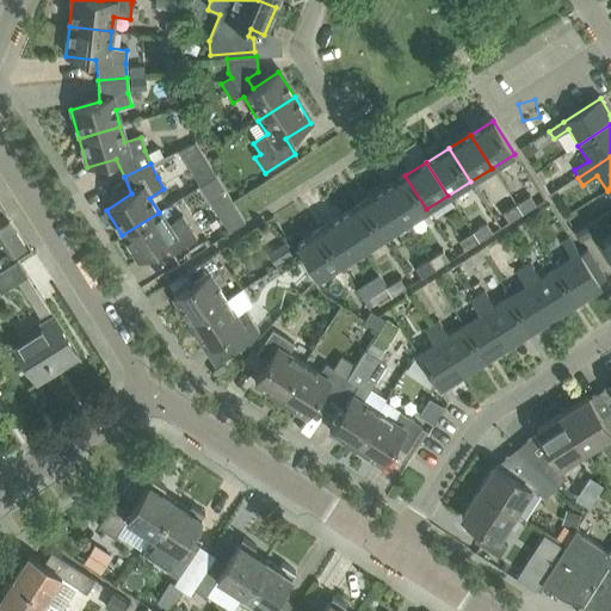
[(426,209),(405,176),(383,190),(405,223),(426,209)]
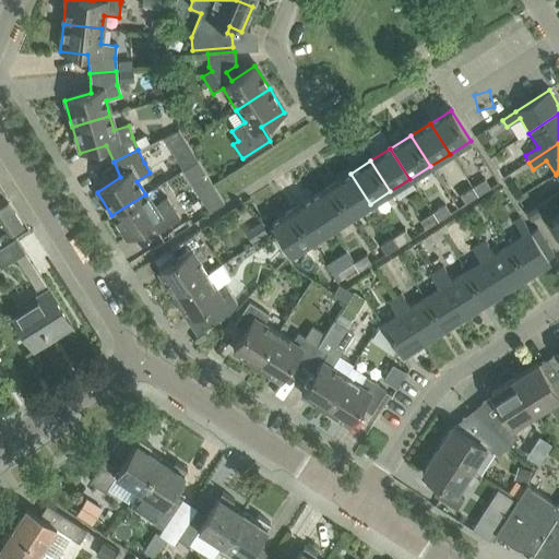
[(351,216),(370,204),(351,174),(331,186),(351,216)]
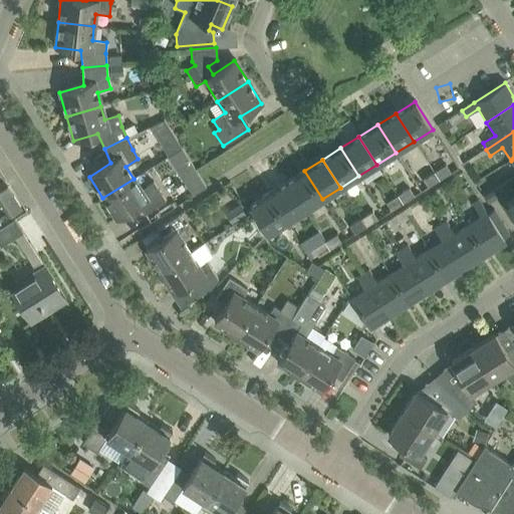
[(445,166),(434,173),(439,181),(450,174),(445,166)]
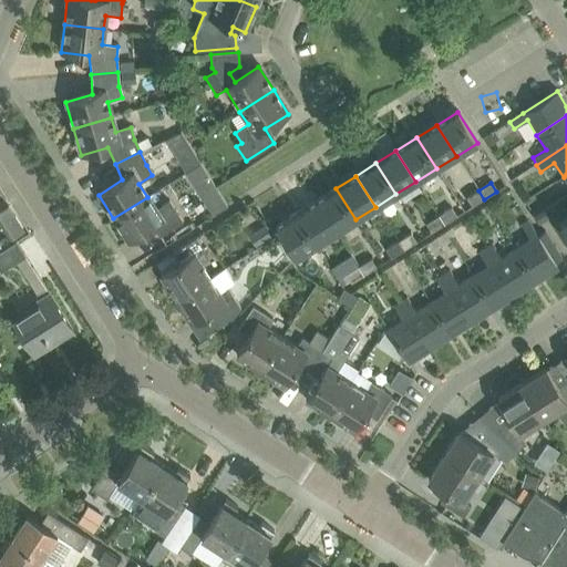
[(315,202),(334,233),(356,219),(336,188),(315,202)]
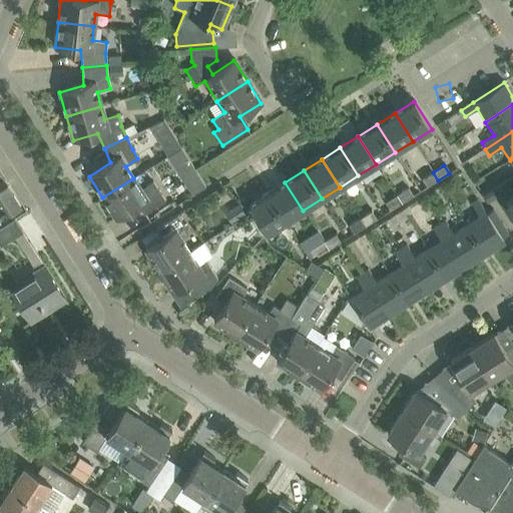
[(422,179),(426,187),(438,180),(433,172),(422,179)]
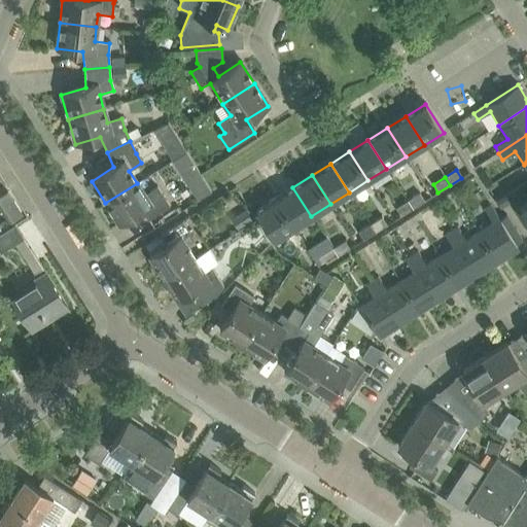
[(137,183),(105,203),(119,224),(141,211),(147,220),(169,207),(156,187),(144,195),(137,183)]
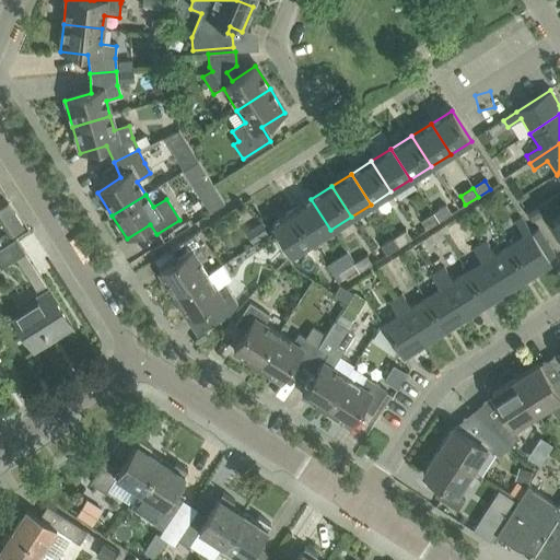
[(552,198),(526,214),(531,221),(557,205),(552,198)]
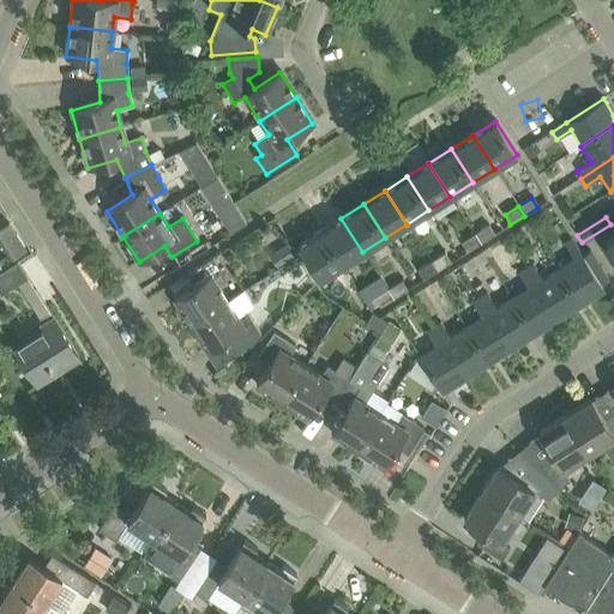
[(341,265),(362,252),(341,218),(319,232),(341,265)]
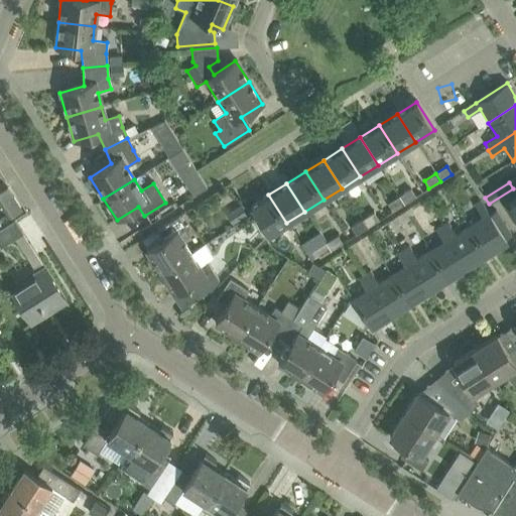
[(410,189),(398,197),(403,205),(415,198),(410,189)]
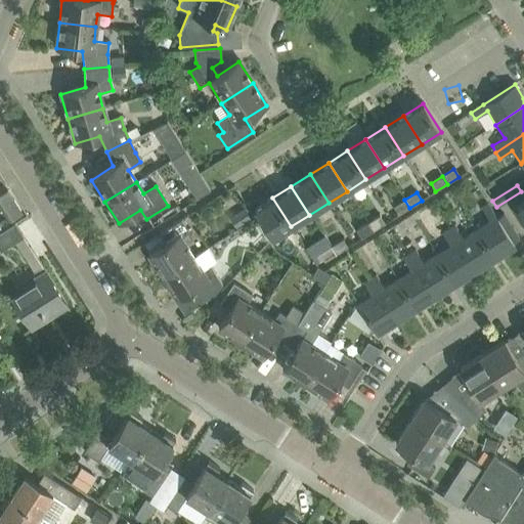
[(291,226),(272,198),(253,210),(271,238),(291,226)]
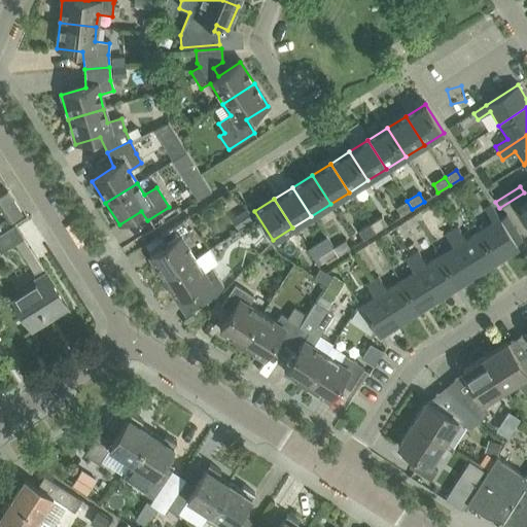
[(395,208),(400,216),(412,209),(407,201),(395,208)]
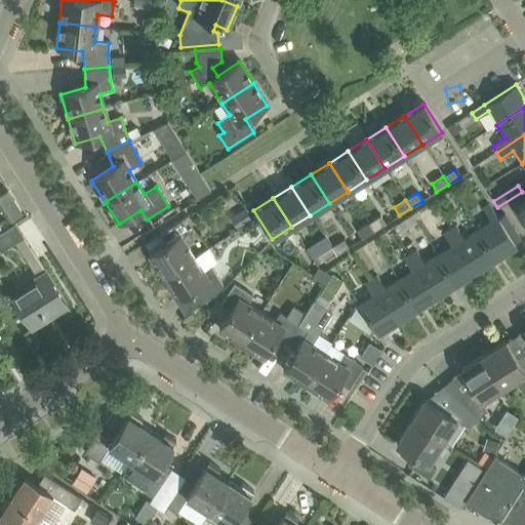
[(489,221),(476,230),(496,261),(517,249),(514,244),(497,218),(488,204),(482,209),(489,221)]
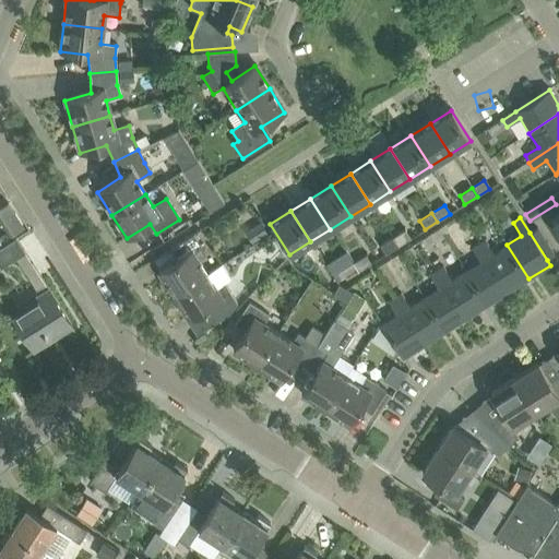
[(558,244),(558,229),(551,218),(545,223),(558,244)]
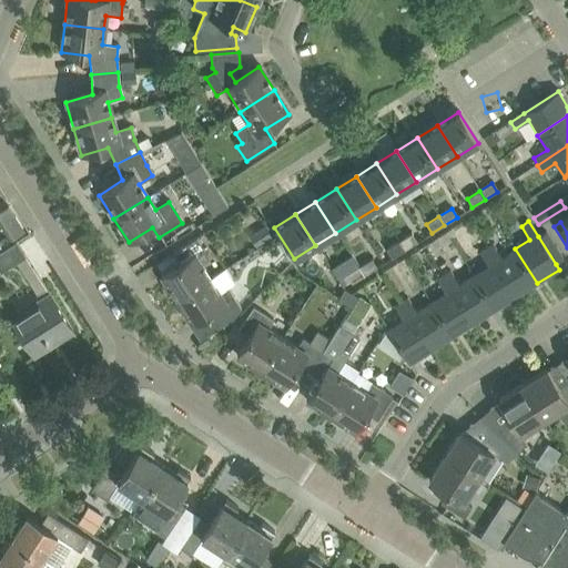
[(429,231),(416,240),(424,251),(437,242),(429,231)]
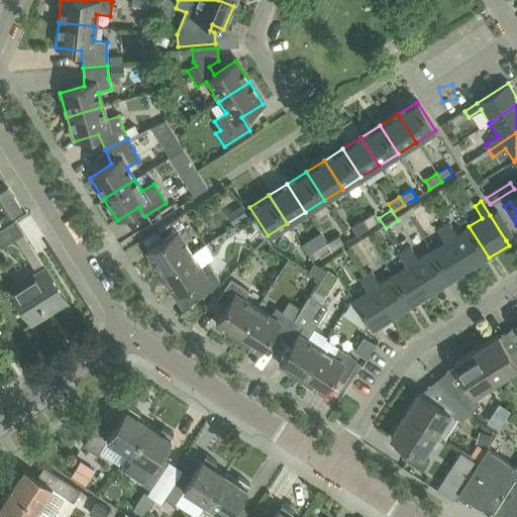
[(490,215),(506,240),(512,236),(496,211),(490,215)]
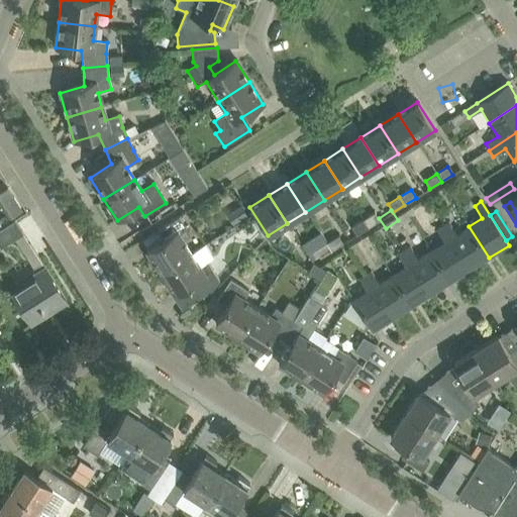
[(374,213),(363,220),(368,228),(379,221),(374,213)]
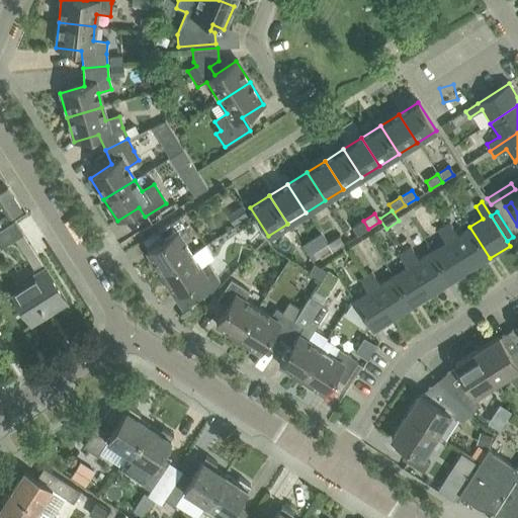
[(147,252),(161,274),(191,254),(182,241),(190,236),(178,218),(157,232),(163,241),(147,252)]
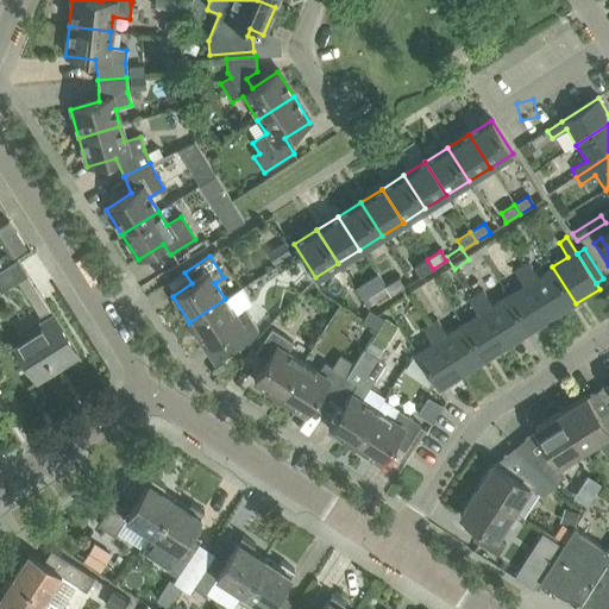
[(14,258),(0,268),(0,290),(25,275),(14,258)]
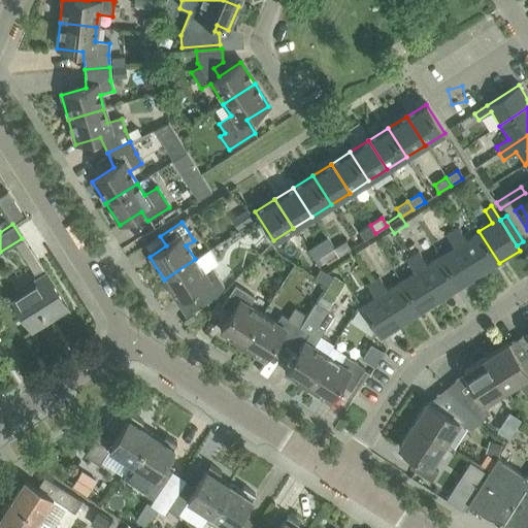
[(359,233),(363,240),(375,233),(370,225),(359,233)]
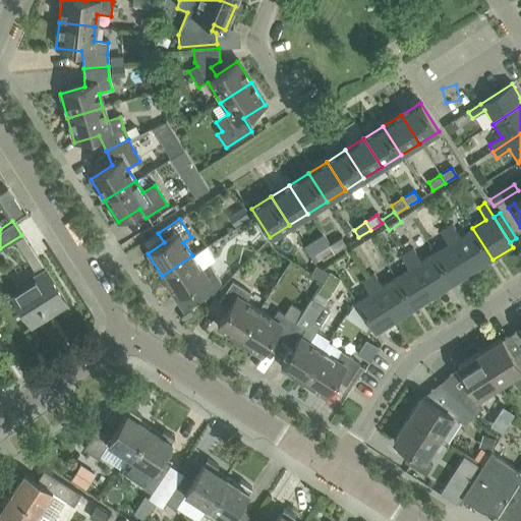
[(493,259),(472,228),(459,236),(451,224),(445,228),(473,272),(493,259)]
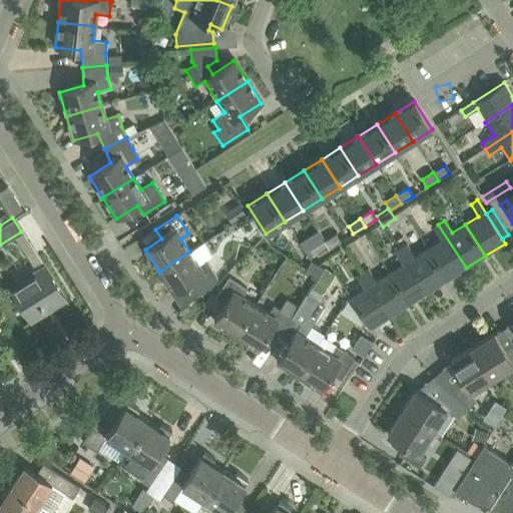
[(427,248),(447,281),(466,268),(438,224),(432,228),(440,240),(427,248)]
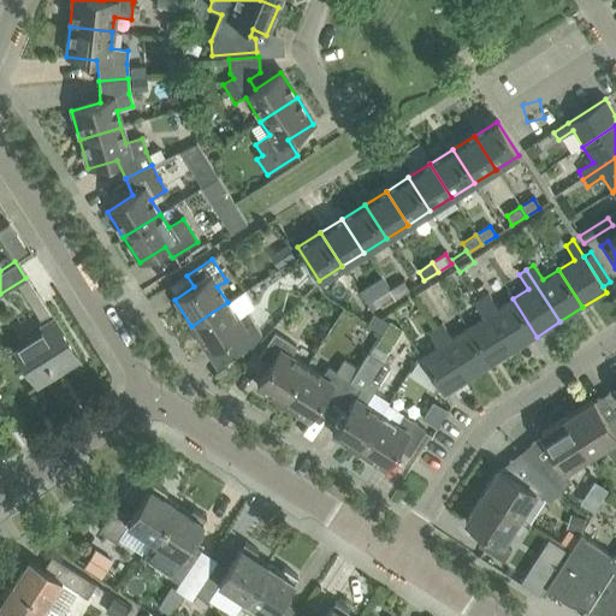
[(402,282),(388,291),(394,300),(408,291),(402,282)]
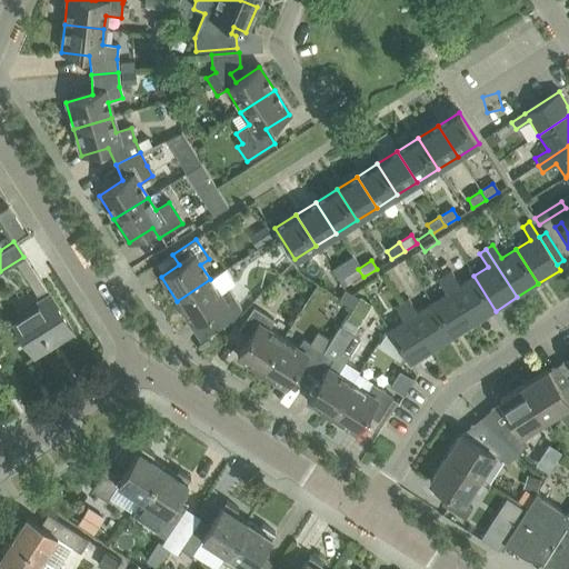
[(346,277),(351,285),(363,277),(358,269),(346,277)]
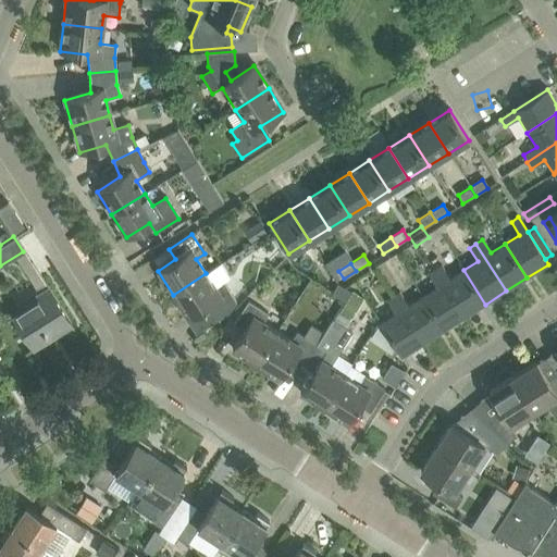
[(434,271),(463,318),(485,305),(463,270),(449,280),(441,267),(434,271)]
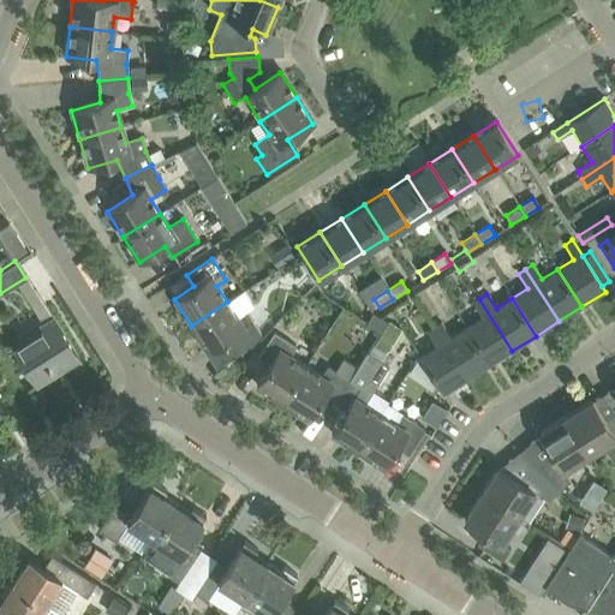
[(465,328),(489,365),(512,351),(479,299),(472,303),(481,318),(465,328)]
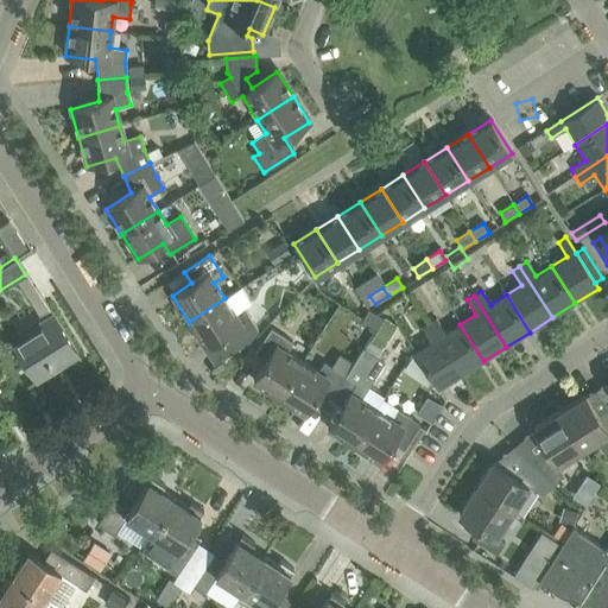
[(225,298),(189,322),(206,348),(225,335),(232,346),(257,330),(244,309),(234,315),(225,298)]
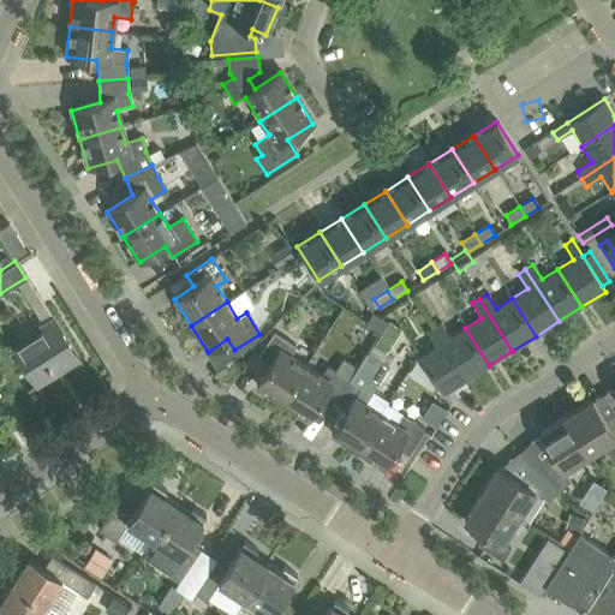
[(366,324),(380,333),(386,323),(372,315),(366,324)]
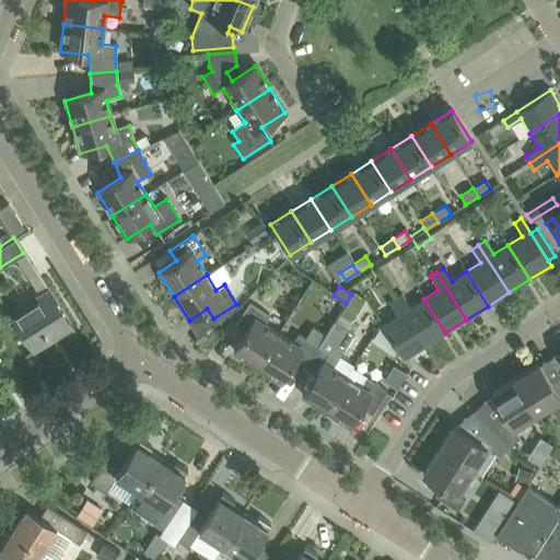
[(11,318),(32,352),(71,327),(47,290),(36,296),(39,301),(11,318)]
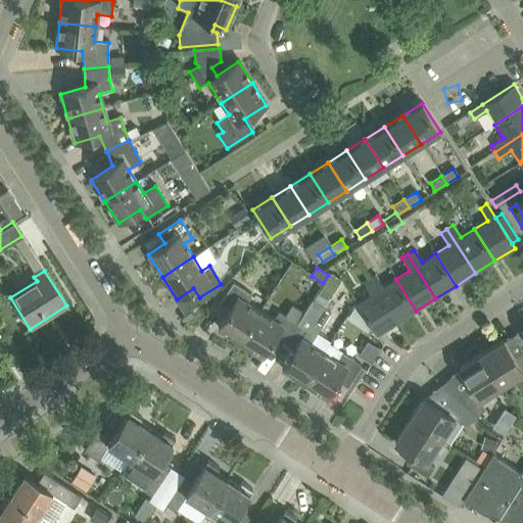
[(416,311),(395,279),(382,287),(374,275),(368,279),(396,323),(416,311)]
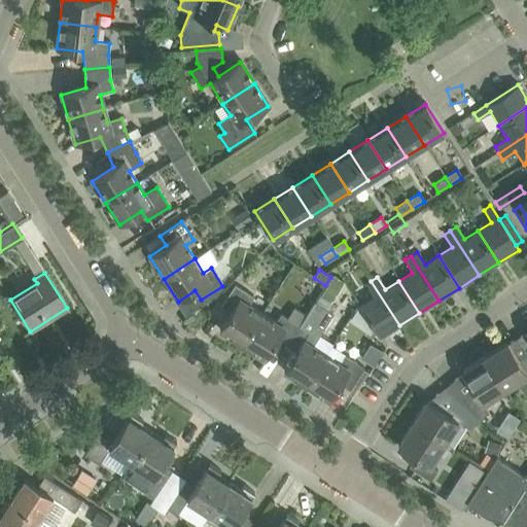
[(399,325),(371,281),(364,285),(373,297),(358,307),(379,339),(399,325)]
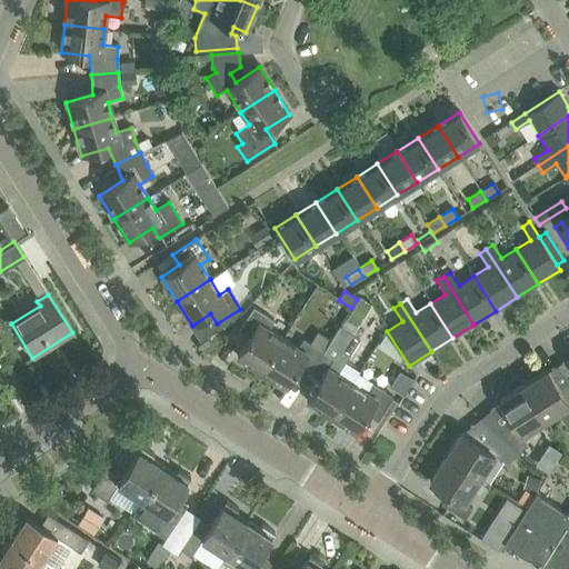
[(237,357),(261,372),(282,339),(268,329),(273,321),(252,308),(238,331),(249,338),(237,357)]
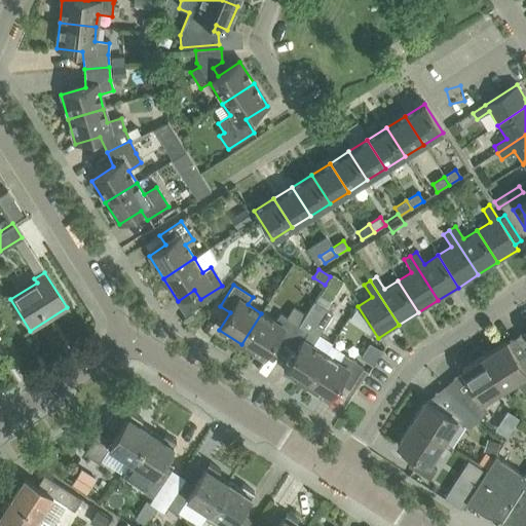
[(305,385),(325,354),(311,346),(316,338),(317,338),(332,314),(313,302),(298,326),(284,347),(294,353),(283,371),(305,385)]
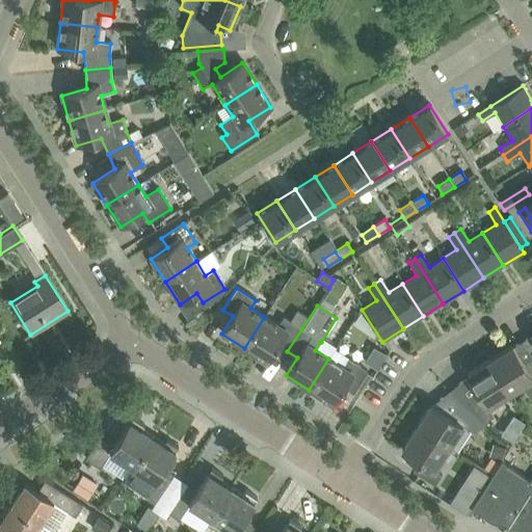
[(264,317),(244,348),(266,363),(277,345),(287,351),(301,329),(283,318),(277,325),(264,317)]
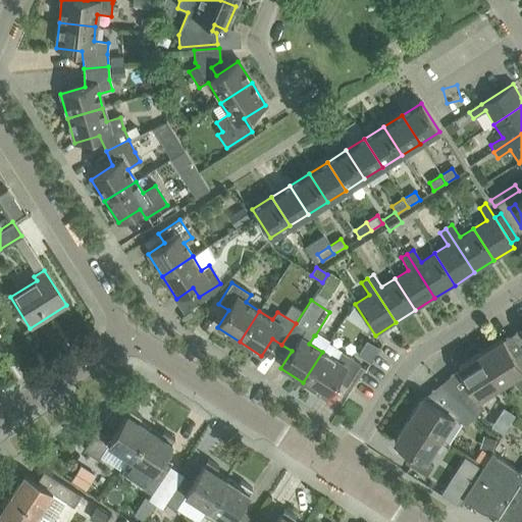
[(521,326),(511,334),(521,351),(521,326)]
